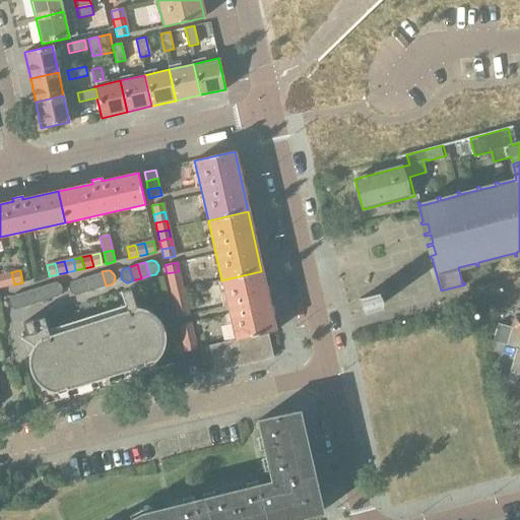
[(93,274),(98,288),(106,285),(102,271),(93,274)]
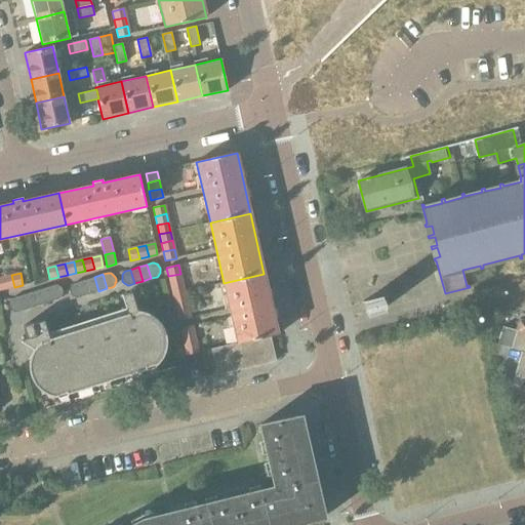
[(183,283),(180,274),(168,276),(170,285),(183,283)]
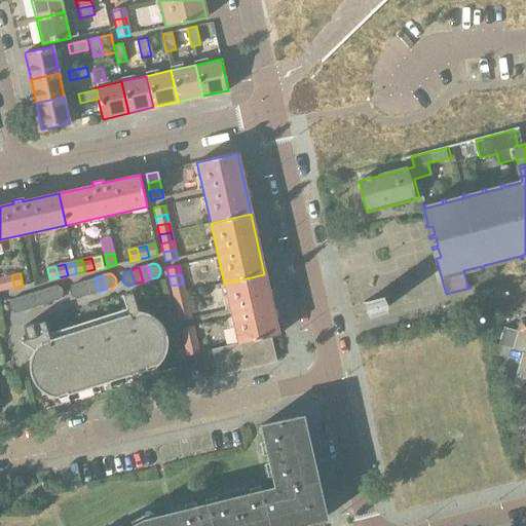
[(264,274),(224,284),(237,344),(269,337),(278,335),(264,274)]
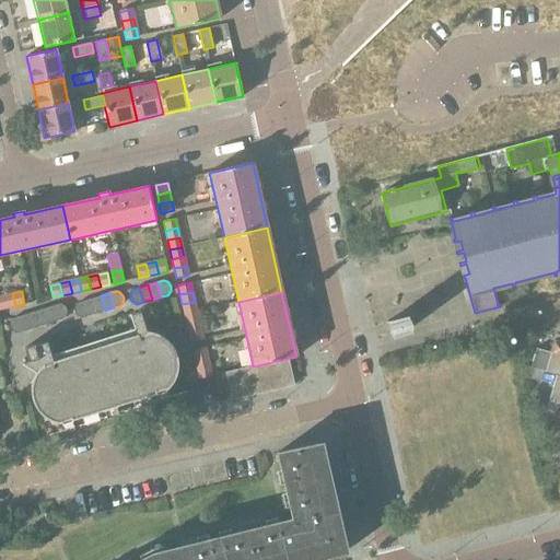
[(6,308),(15,306),(12,293),(2,295),(6,308)]
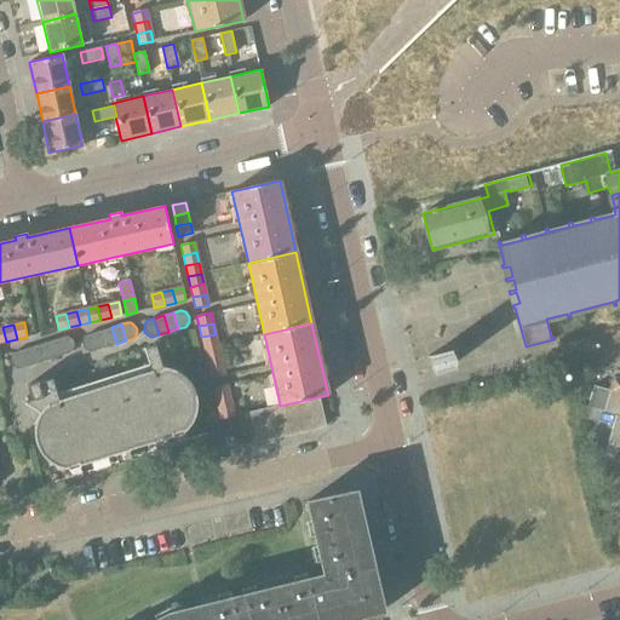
[(112,327),(102,329),(107,346),(116,344),(112,327)]
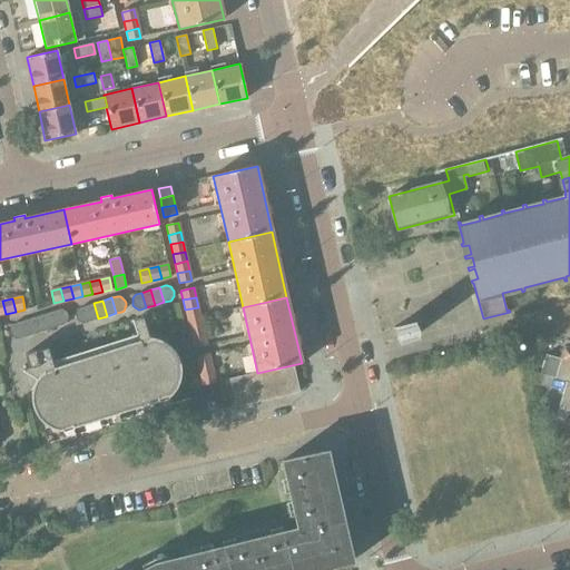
[(85,306),(89,322),(98,318),(94,303),(85,306)]
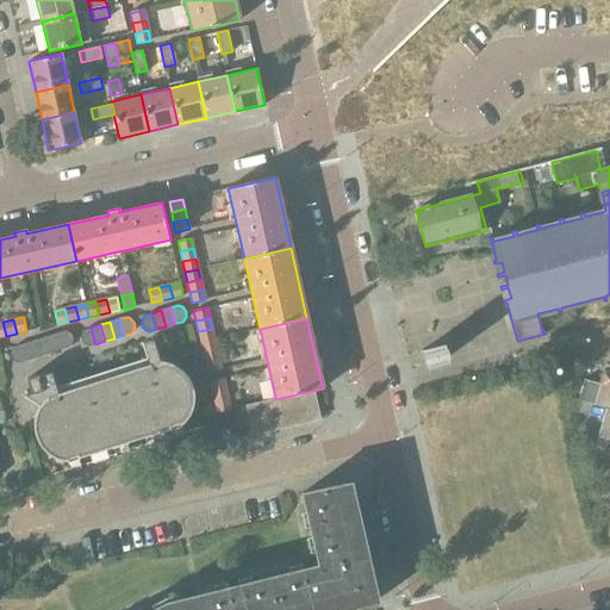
[(91,328),(85,330),(83,331),(82,332),(81,334),(80,336),(80,337),(80,338),(81,341),(82,342),(83,344),(85,344),(86,346),(88,346),(89,347),(95,344),(91,328)]
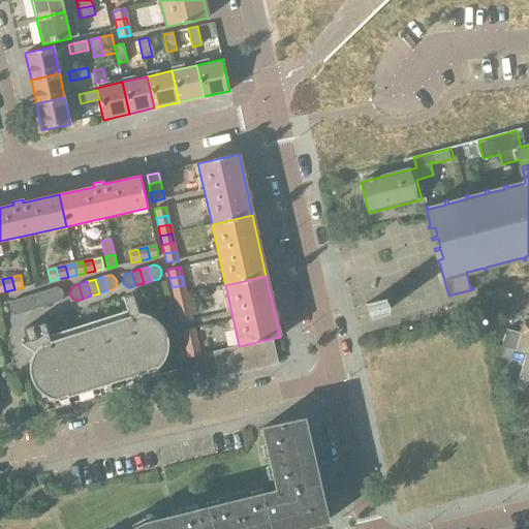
[(172,287),(174,297),(186,293),(184,285),(172,287)]
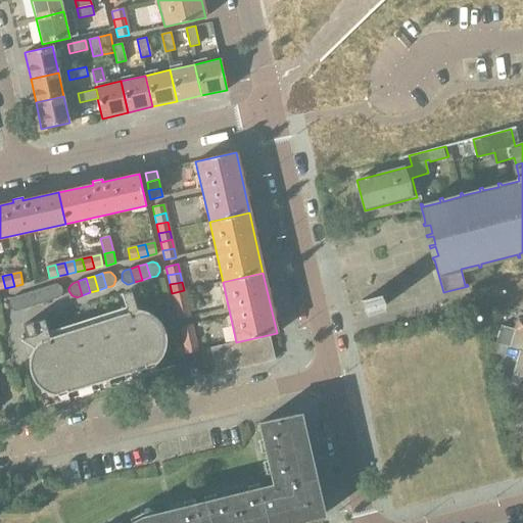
[(53,299),(58,297),(61,295),(61,294),(62,293),(62,291),(62,290),(61,288),(60,287),(59,286),(58,285),(57,284),(55,284),(54,283),(49,285),(53,299)]
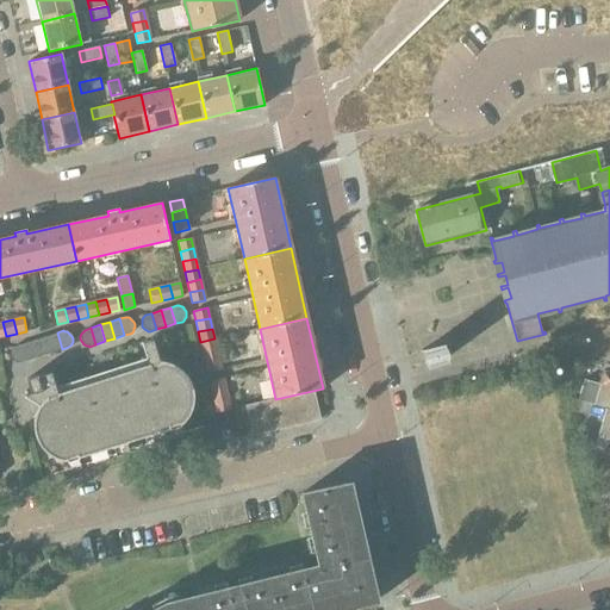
[(57,332),(48,336),(53,353),(62,349),(57,332)]
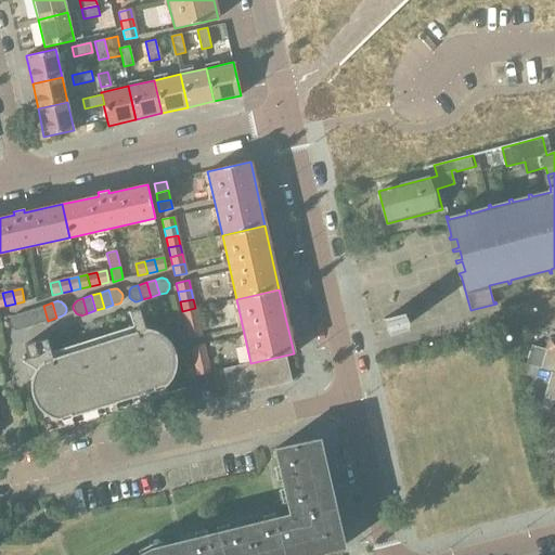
[(48,321),(43,306),(35,308),(39,323),(48,321)]
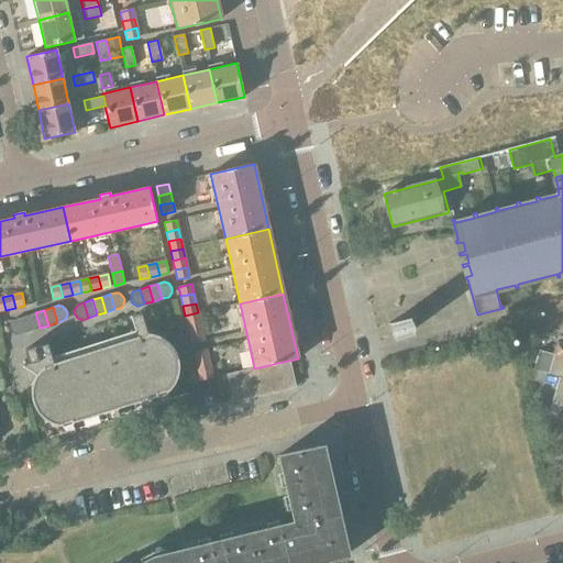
[(35,312),(26,316),(31,331),(40,328),(35,312)]
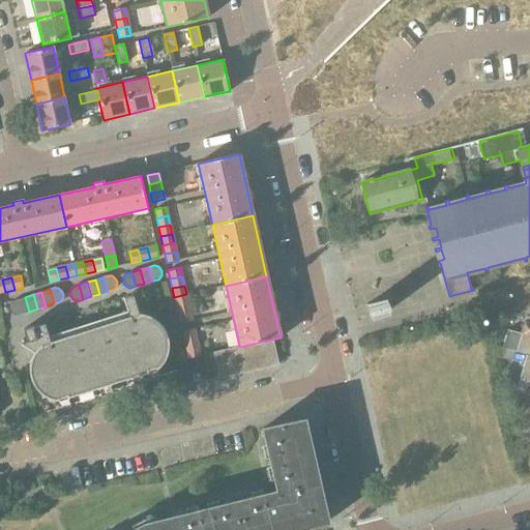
[(188,303),(186,294),(174,297),(176,305),(188,303)]
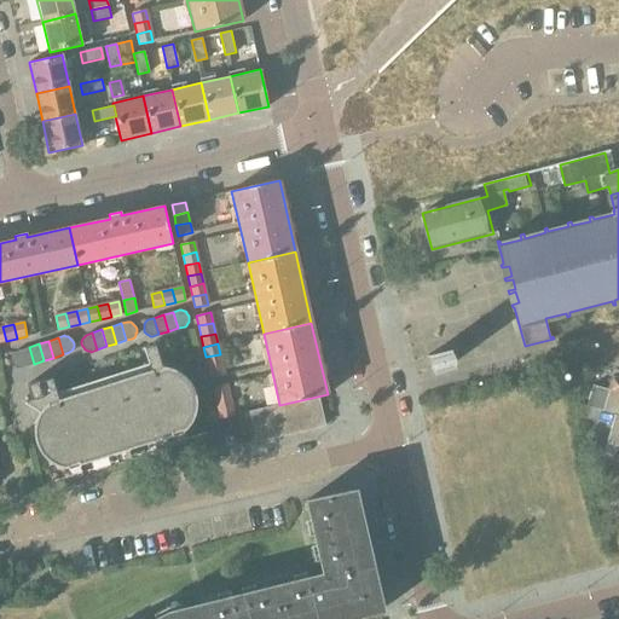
[(155,345),(144,350),(150,370),(58,399),(52,379),(39,382),(38,381),(27,385),(32,400),(24,403),(40,411),(38,416),(35,421),(35,422),(34,427),(34,432),(34,434),(34,439),(35,443),(36,445),(38,447),(39,450),(41,453),(44,457),(47,461),(51,463),(55,466),(59,467),(62,468),(67,468),(69,468),(173,435),(183,432),(185,429),(189,427),(190,424),(192,422),(194,417),(195,414),(196,412),(196,408),(196,405),(196,401),(196,399),(196,397),(195,393),(192,387),(190,383),(187,380),(186,379),(184,376),(183,375),(175,370),(173,370),(171,369),(166,368),(162,366),(155,345)]
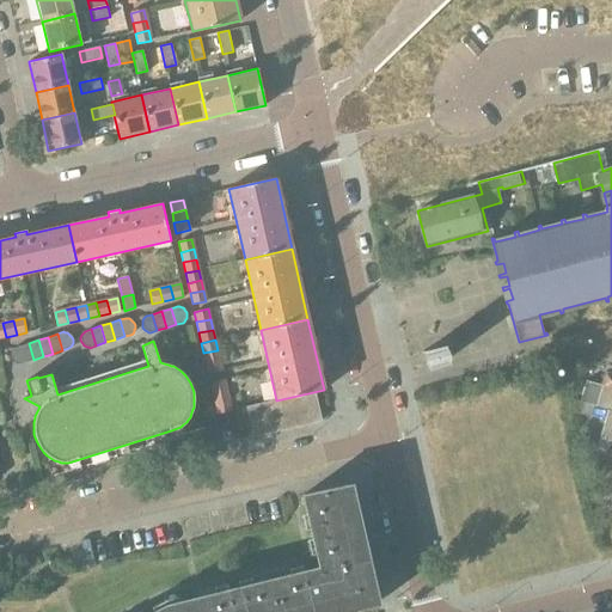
[(34,360),(29,343),(19,346),(24,362),(34,360)]
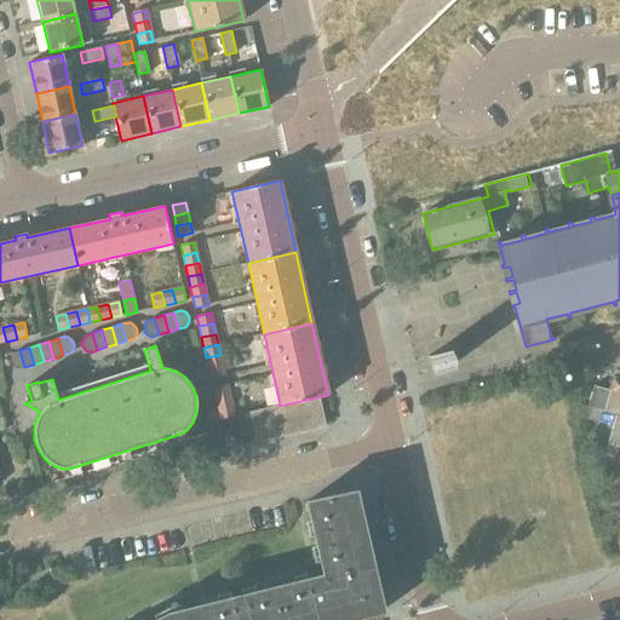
[(19,350),(13,352),(12,354),(11,355),(10,357),(10,359),(10,360),(10,362),(10,363),(11,366),(12,367),(13,368),(16,368),(17,369),(18,369),(24,367),(19,350)]
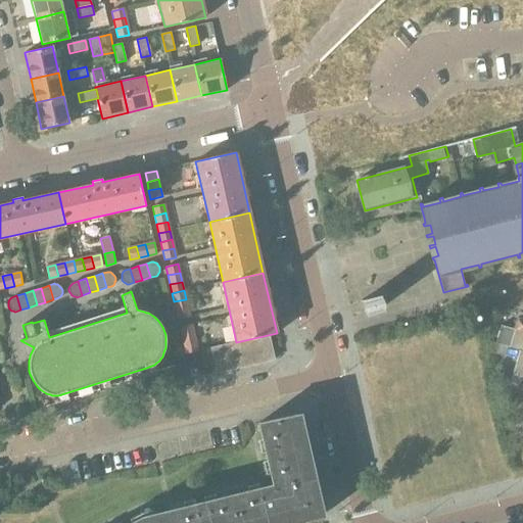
[(381,308),(378,296),(364,300),(367,313),(381,308)]
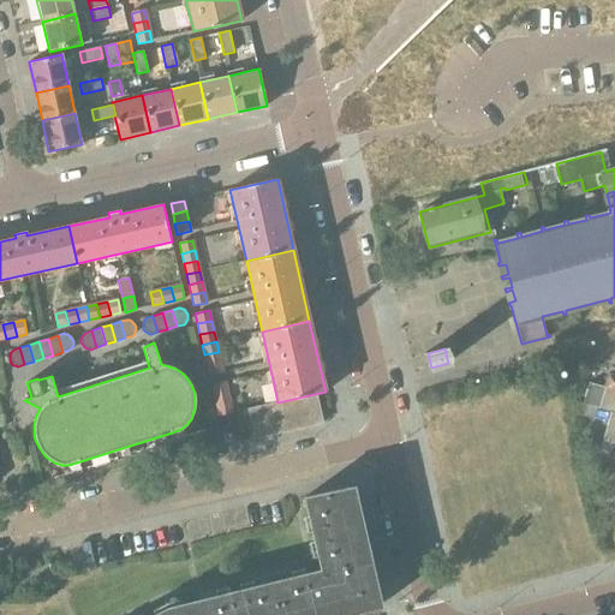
[(204,354),(207,365),(221,362),(219,352),(204,354)]
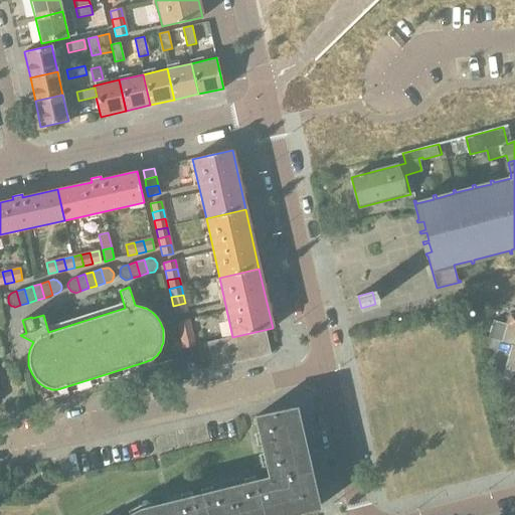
[(187,312),(185,303),(173,306),(175,315),(187,312)]
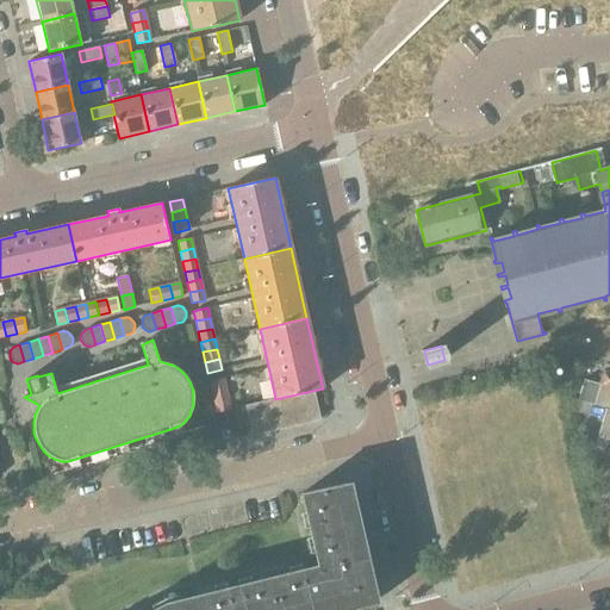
[(602,456),(609,428),(609,375),(604,374),(601,386),(586,383),(580,402),(595,406),(605,410),(596,441),(582,444),(585,461),(602,456)]
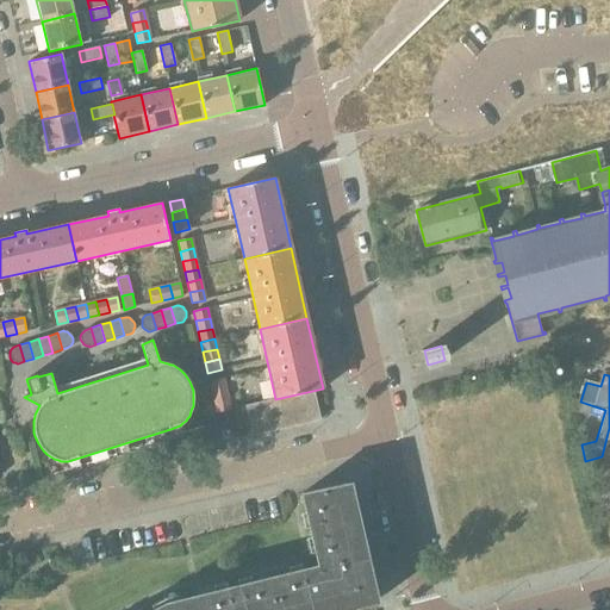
[(210,381),(212,392),(224,388),(222,379),(210,381)]
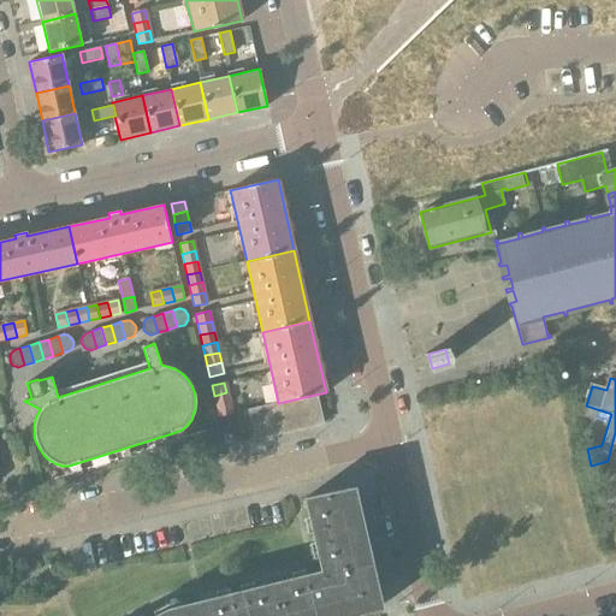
[(229,403),(226,392),(214,396),(217,406),(229,403)]
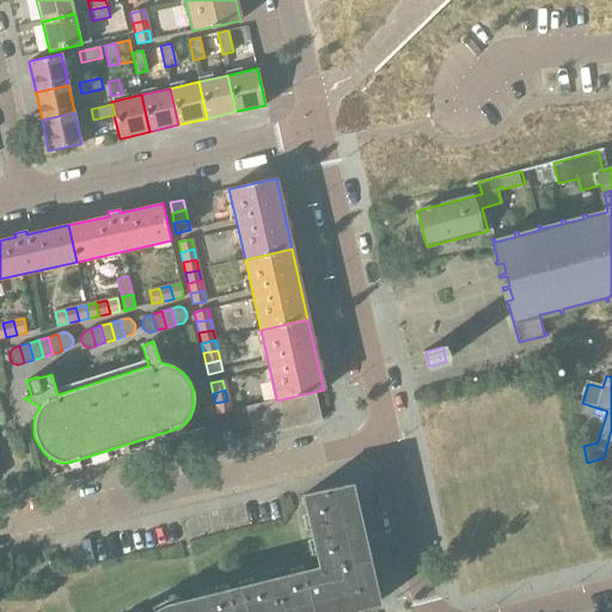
[(320,421),(313,392),(276,401),(283,429),(320,421)]
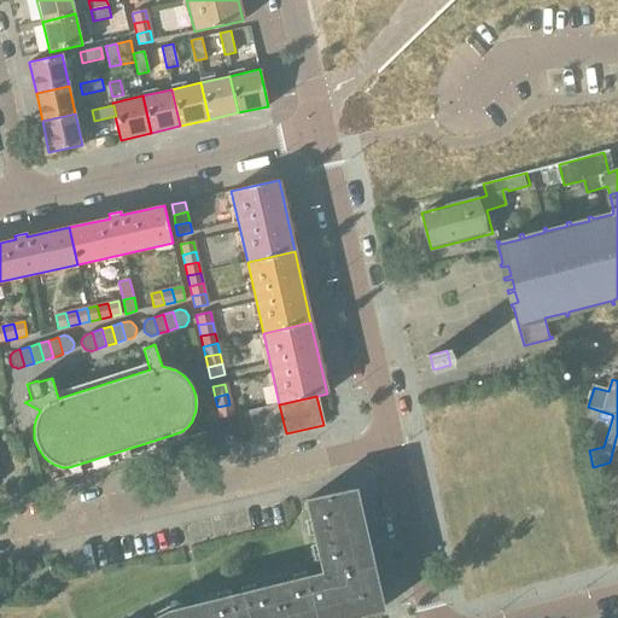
[(217,407),(220,418),(232,415),(229,404),(217,407)]
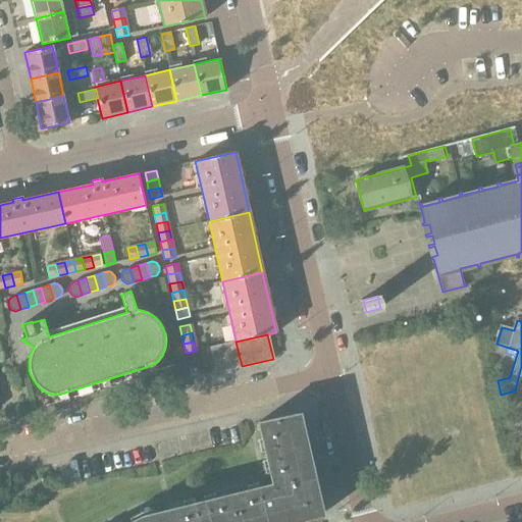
[(236,342),(222,345),(228,368),(242,366),(236,342)]
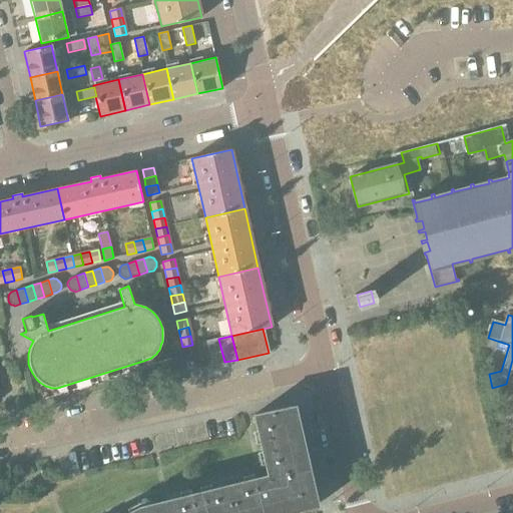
[(218,339),(206,342),(211,365),(224,362),(218,339)]
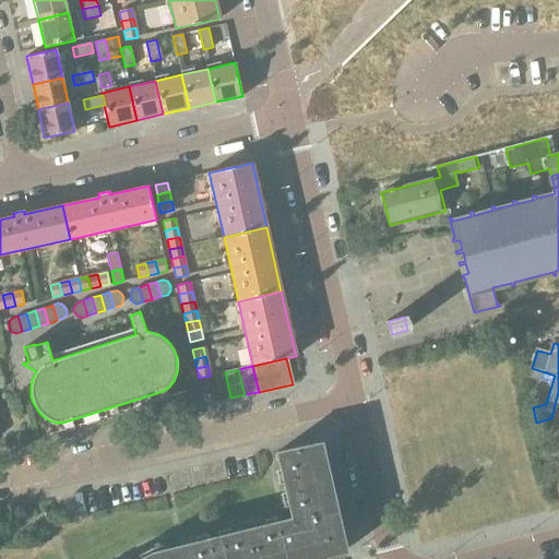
[(314,443),(306,444),(277,452),(293,521),(336,512),(321,448),(321,447),(320,444),(319,444),(317,443),(316,443),(314,443)]
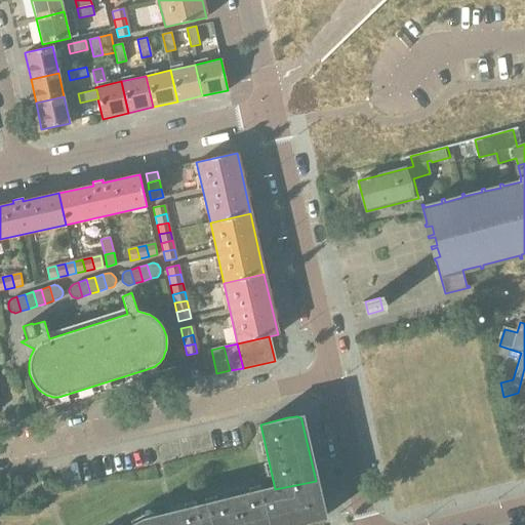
[(249,488),(231,492),(238,524),(292,524),(324,518),(316,481),(275,489),(261,493),(260,490),(250,493),(249,488)]
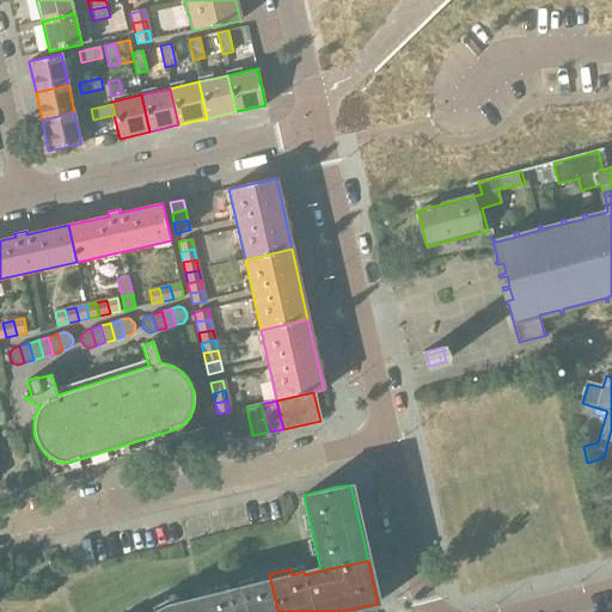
[(277,611),(269,574),(251,579),(252,585),(216,593),(215,587),(195,592),(199,611),(277,611)]
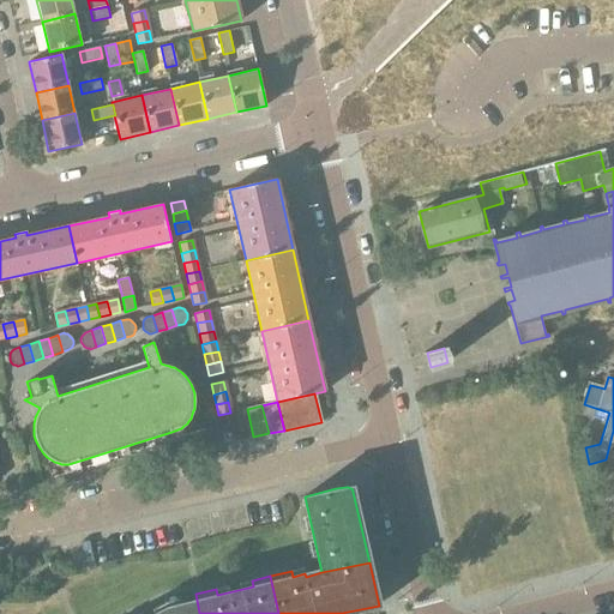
[(199,613),(196,594),(176,599),(178,605),(167,608),(154,613),(199,613)]
